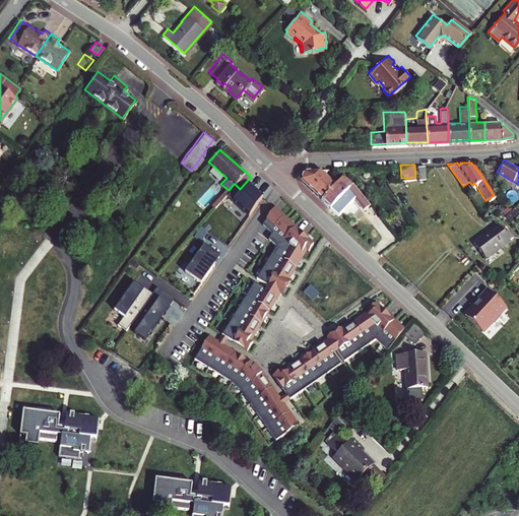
[(300,177),(321,197),(335,182),(319,166),(302,169),(300,177)]
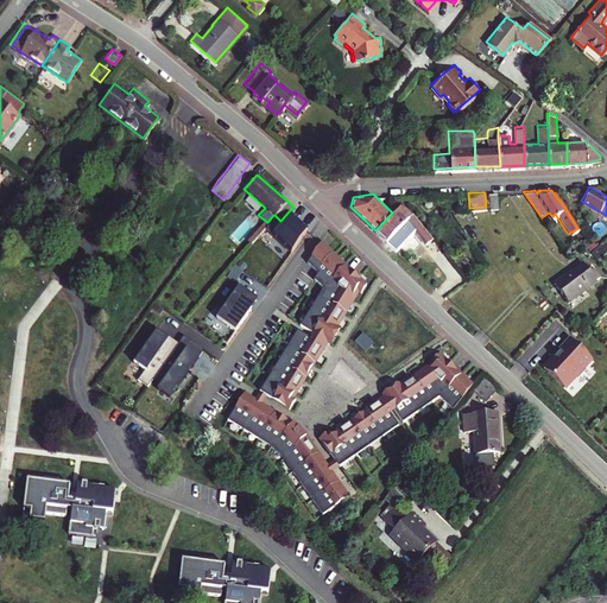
[(396,216),(392,213),(375,230),(380,235),(386,241),(406,217),(424,242),(432,236),(412,210),(402,201),(396,208),(400,211),(396,216)]
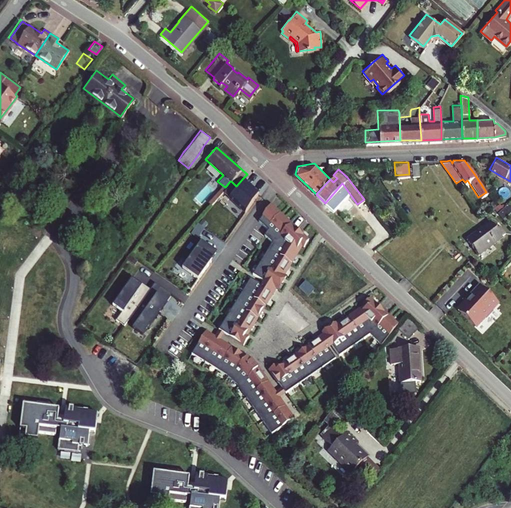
[(231,181),(223,190),(244,210),(258,190),(243,178),(236,186),(231,181)]
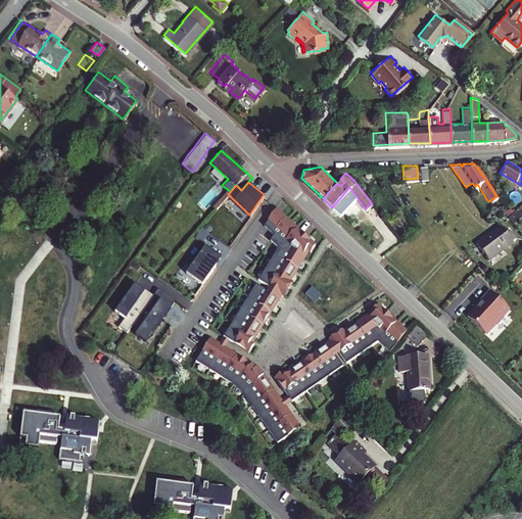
[(315,242),(276,206),(263,223),(272,232),(268,237),(275,244),(256,277),(268,284),(279,291),(282,292),(285,287),(290,278),(288,277),(305,246),(309,248),(315,242)]
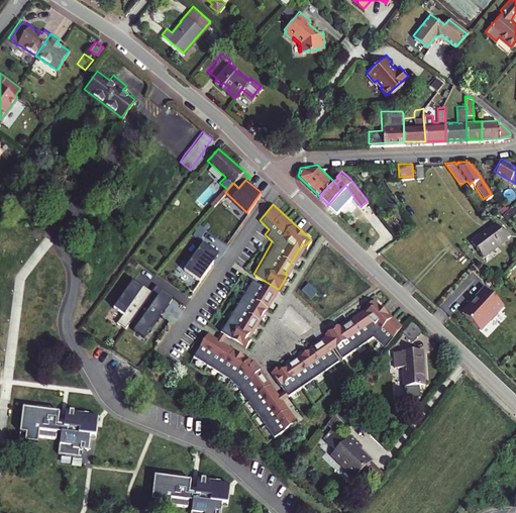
[(496,221),(471,238),(483,254),(507,237),(506,236),(509,233),(504,226),(501,228),(496,221)]
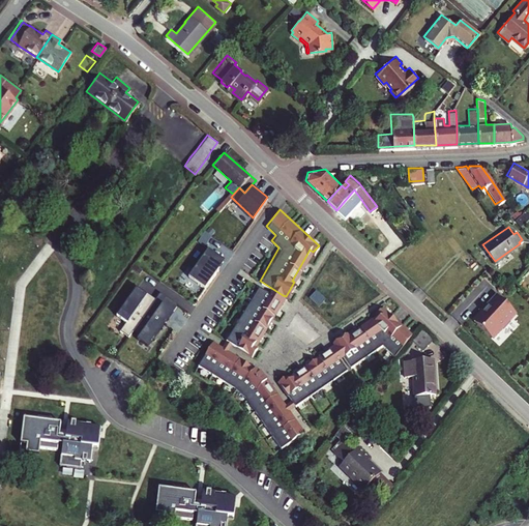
[(204,228),(196,238),(203,243),(210,233),(204,228)]
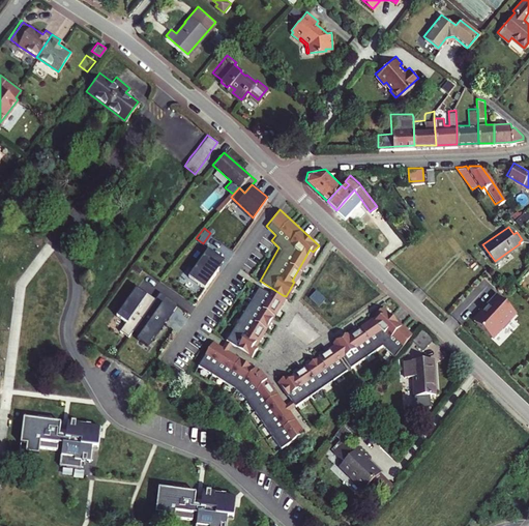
[(207,246),(187,275),(204,287),(224,259),(207,246)]
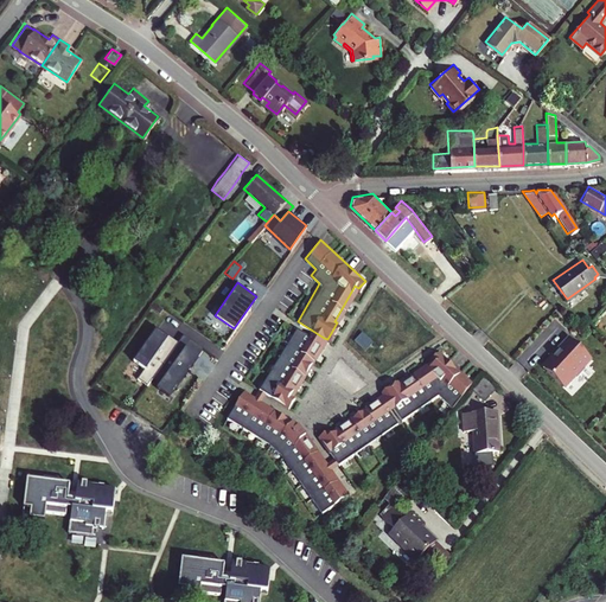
[(308,334),(294,326),(259,389),(265,392),(288,405),(294,396),(291,395),(321,341),(308,334)]
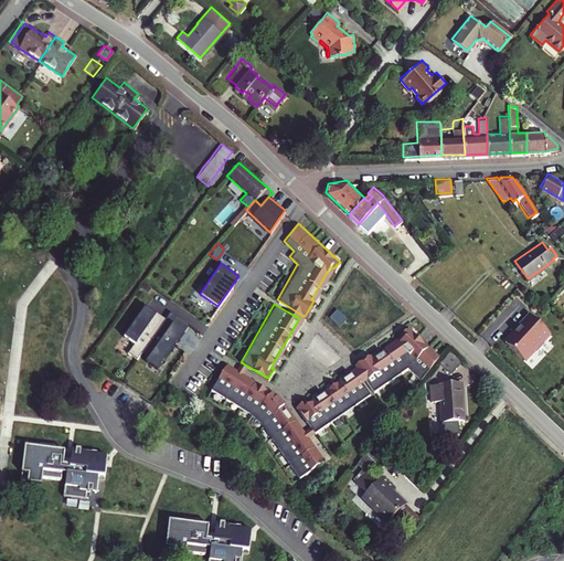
[(155,314),(144,306),(124,336),(134,342),(127,351),(137,358),(141,351),(149,356),(146,360),(157,368),(189,323),(170,309),(166,316),(157,309),(155,314)]
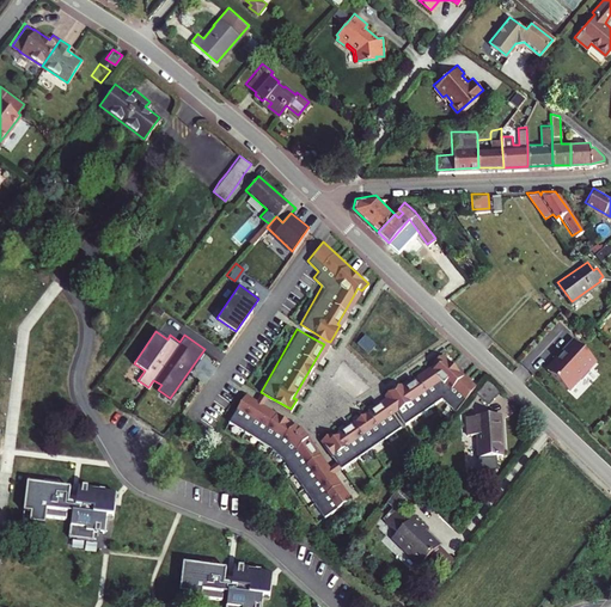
[(313,332),(311,337),(324,344),(325,343),(327,341),(313,332)]
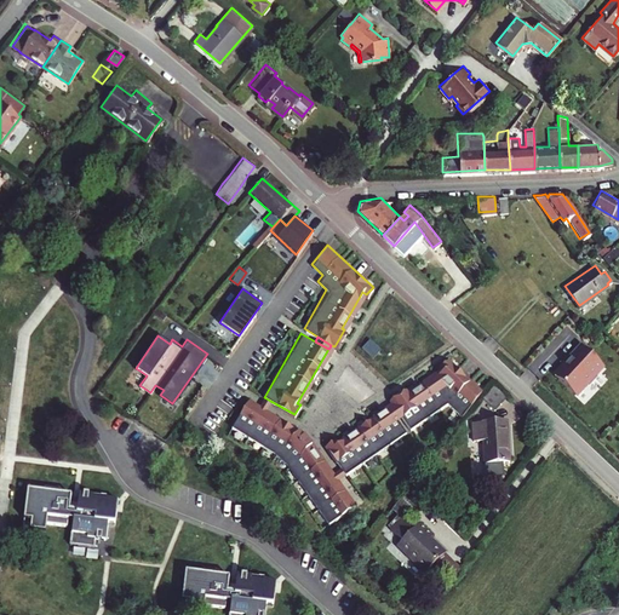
[(370,338),(362,345),(372,355),(379,346),(370,338)]
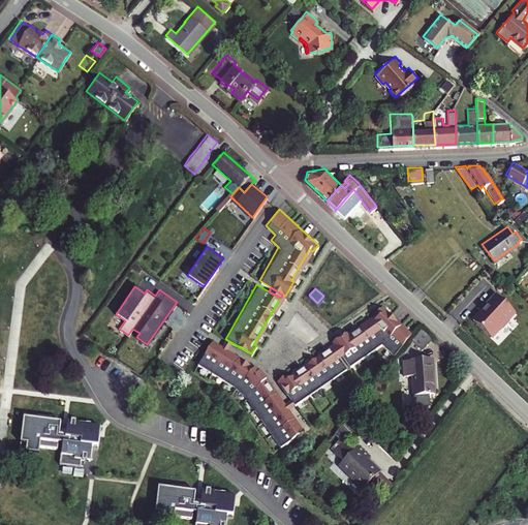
[(505,300),(494,290),(470,316),(490,334),(500,322),(502,325),(508,317),(507,315),(514,309),(504,301),(505,300)]
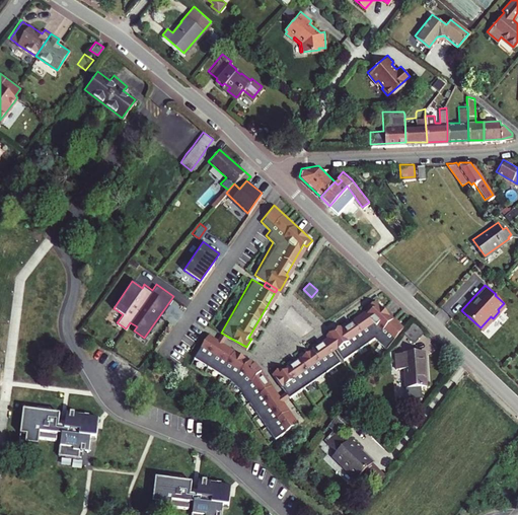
[(333,329),(326,334),(328,336),(336,347),(344,358),(374,336),(386,347),(402,326),(374,300),(367,303),(369,306),(342,326),(340,323),(333,329)]
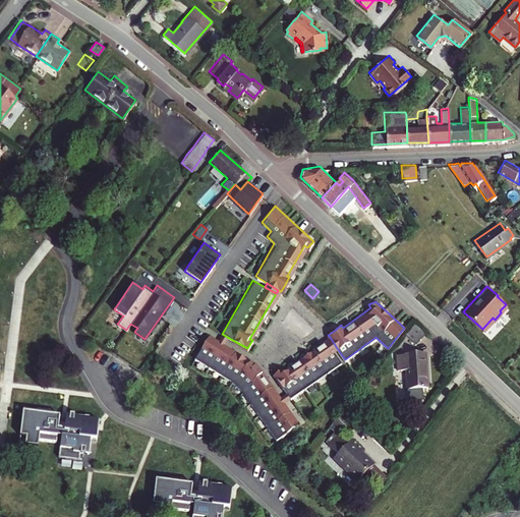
[(424,332),(414,322),(404,332),(414,342),(424,332)]
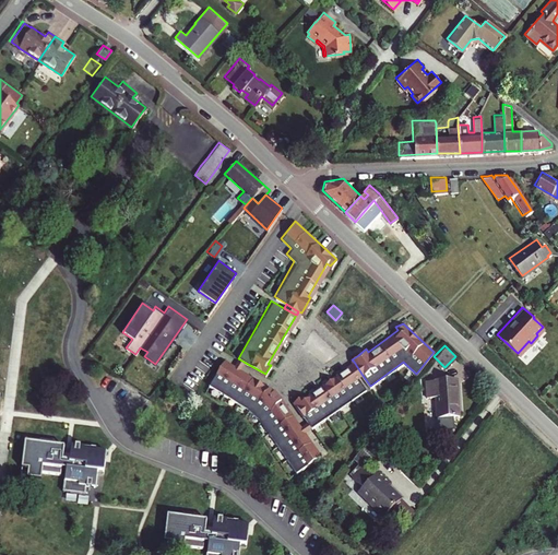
[(244,362),(238,358),(233,366),(239,369),(244,362)]
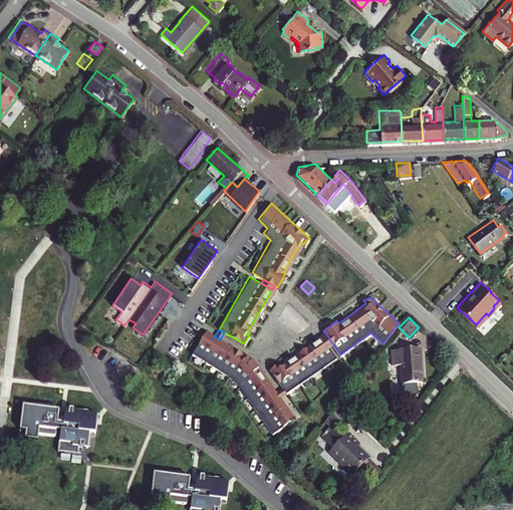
[(214,336),(205,330),(192,353),(229,375),(239,386),(273,433),(294,417),(279,396),(276,392),(262,371),(258,365),(247,355),(240,351),(220,339),(214,336)]
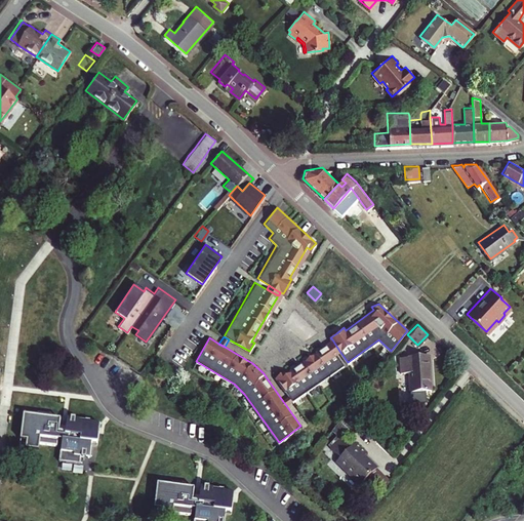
[(332,339),(328,343),(335,354),(339,351),(332,339)]
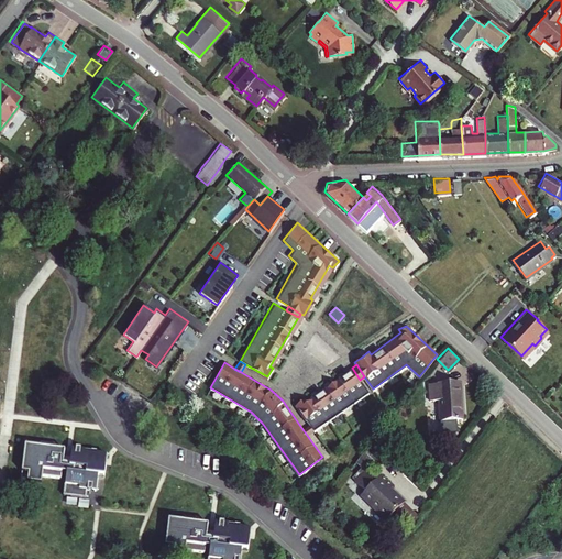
[(352,368),(306,399),(304,397),(295,403),(309,424),(313,429),(368,392),(360,380),(352,368)]
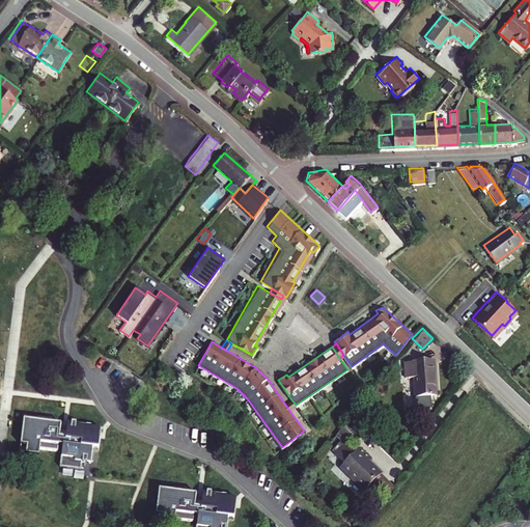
[(415,394),(436,392),(433,357),(405,359),(406,376),(413,375),(415,394)]
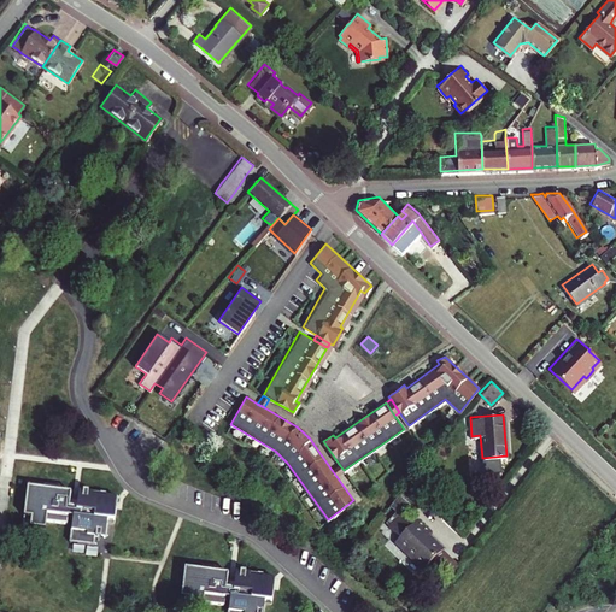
[(339,464),(332,470),(335,475),(344,470),(339,464)]
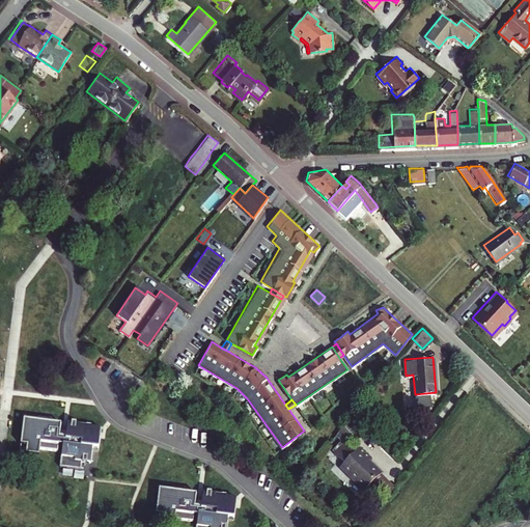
[(36,418),(23,416),(19,450),(37,452),(38,446),(56,448),(57,442),(61,443),(59,464),(80,466),(81,458),(90,460),(91,445),(98,446),(100,425),(79,423),(79,421),(66,419),(65,435),(62,435),(58,434),(60,421),(51,419),(51,416),(37,414),(36,418)]
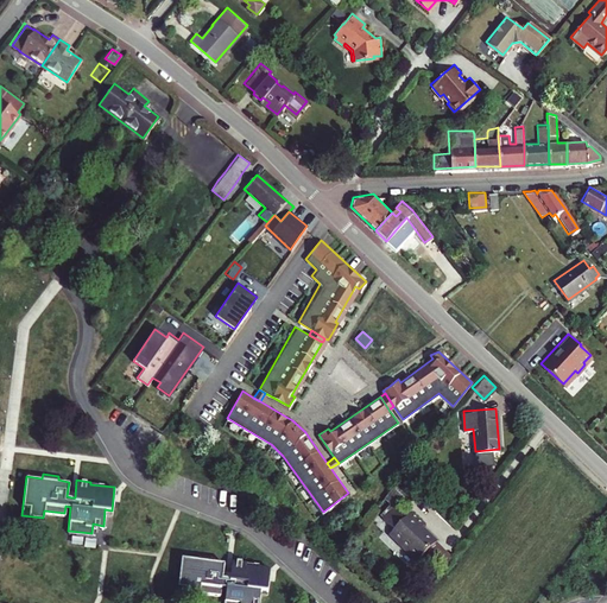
[(392,505),(394,501),(403,494),(392,484),(384,496),(392,505)]
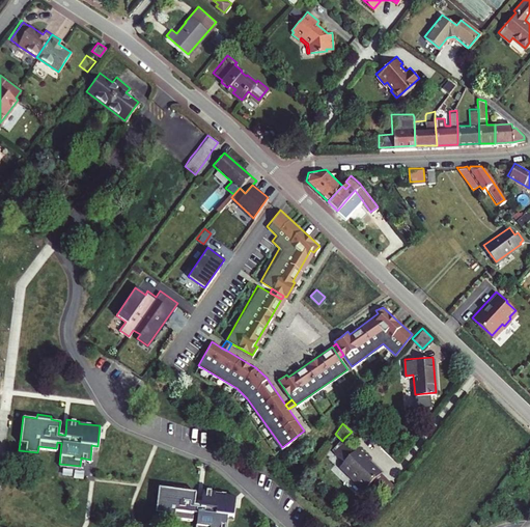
[(342,441),(332,451),(340,460),(341,462),(338,465),(354,479),(355,478),(364,488),(370,481),(379,472),(365,459),(369,455),(358,444),(354,448),(344,438),(342,441)]
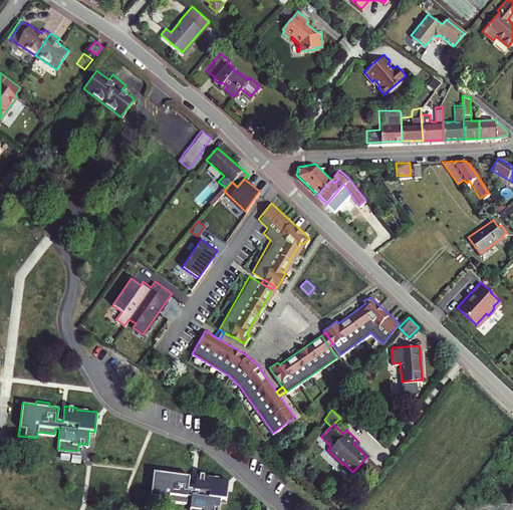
[(379,470),(366,457),(358,466),(372,480),(379,470)]
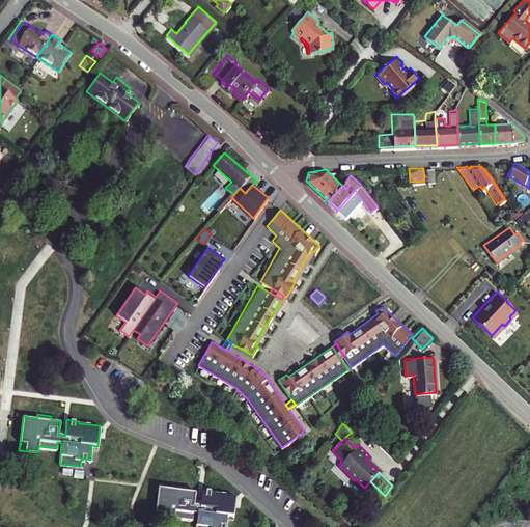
[(355,478),(354,479),(363,489),(364,488),(355,478)]
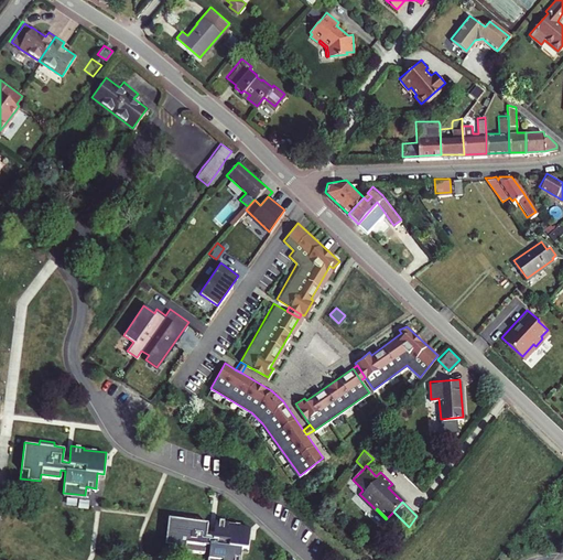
[(183,518),(168,516),(163,552),(183,556),(184,548),(203,550),(204,545),(209,545),(206,559),(239,559),(240,548),(247,549),(250,528),(227,525),(228,523),(215,520),(213,537),(210,536),(205,536),(207,521),(197,520),(198,516),(183,514),(183,518)]
